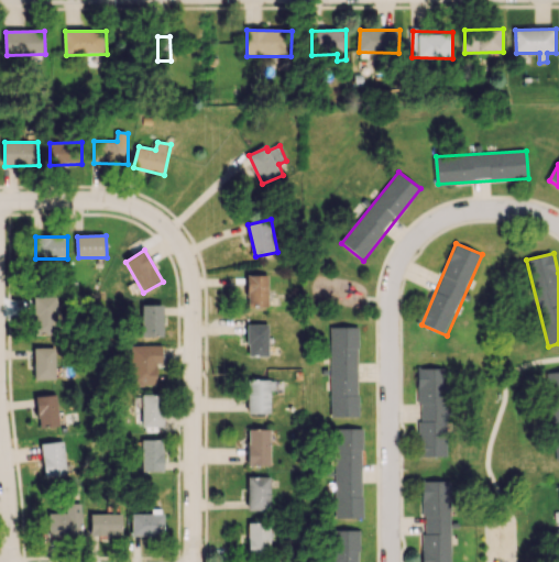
[(271,276),(250,275),(249,307),(270,308),(271,276)]
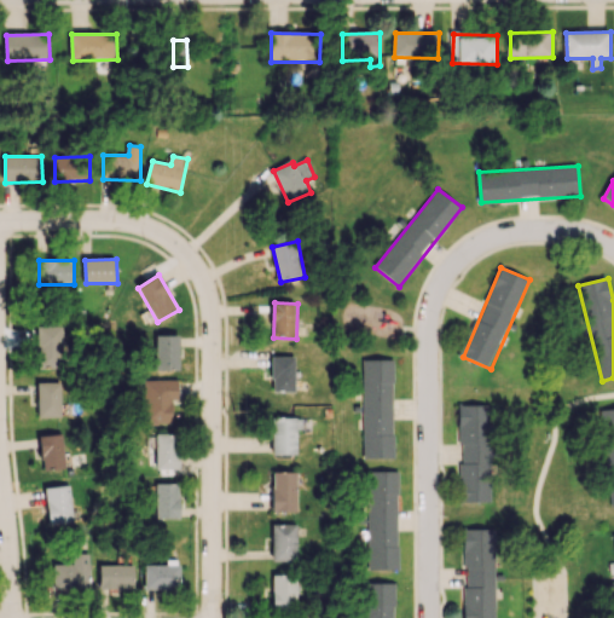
[(40,327),(39,369),(64,369),(65,327),(40,327)]
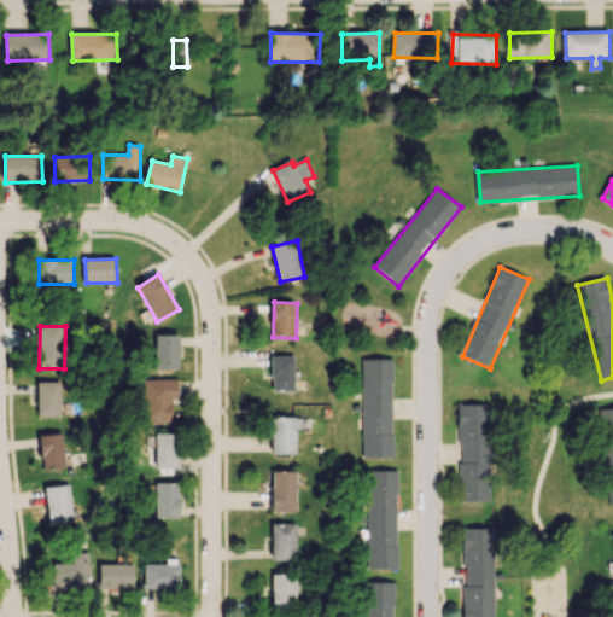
[(180,370),(180,336),(156,336),(157,371),(180,370)]
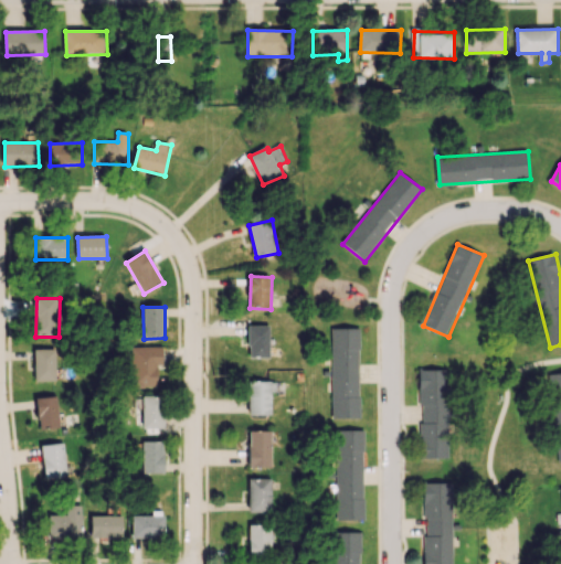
[(271,326),(250,326),(250,358),(272,358),(271,326)]
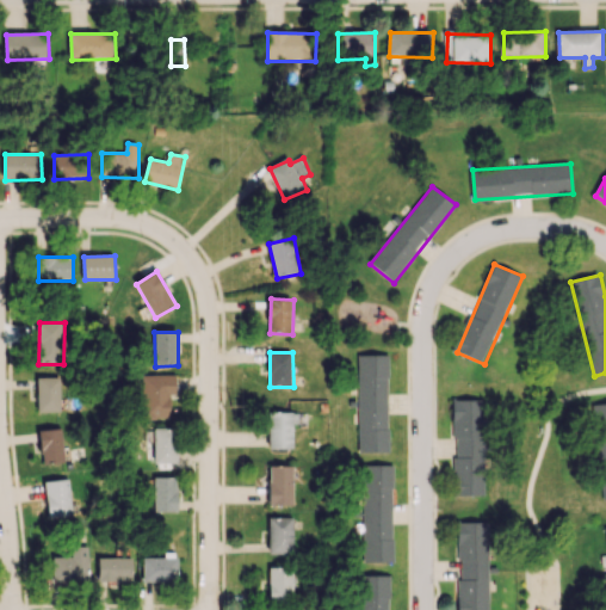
[(360,454),(390,453),(390,356),(360,356),(360,454)]
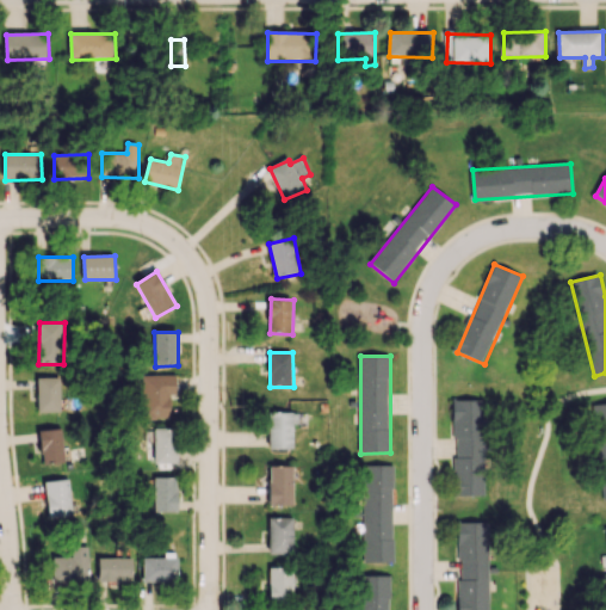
[(172,398),(177,398),(177,375),(141,376),(142,419),(172,419),(172,398)]
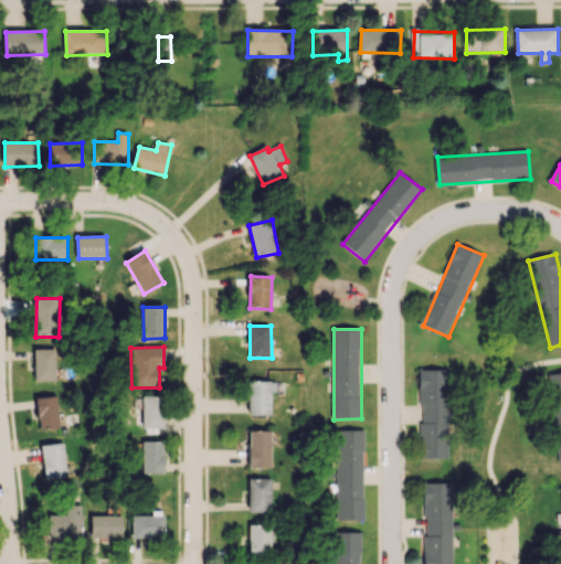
[(59,350),(36,349),(36,381),(57,381),(59,350)]
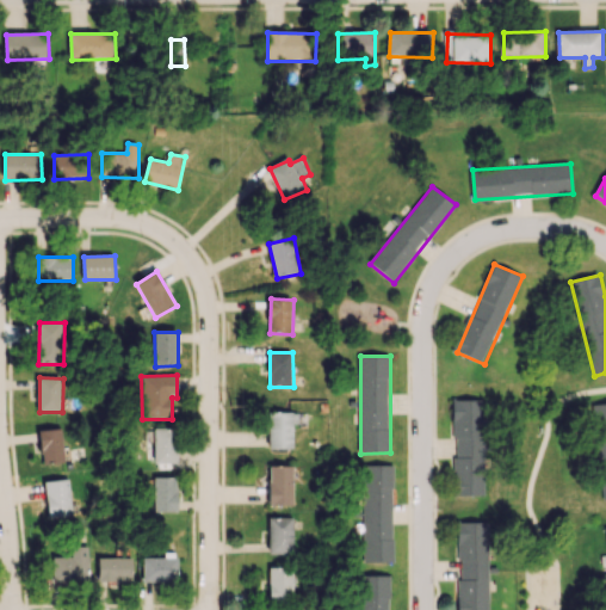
[(486,497),(486,400),(456,400),(456,497),(486,497)]
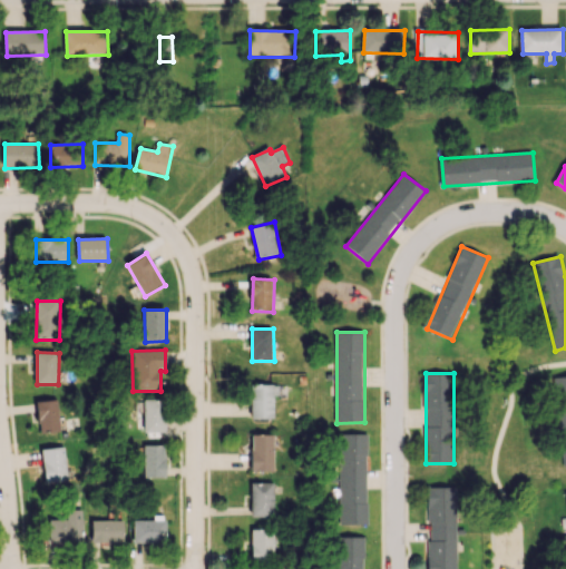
[(565,376),(556,378),(565,457),(565,376)]
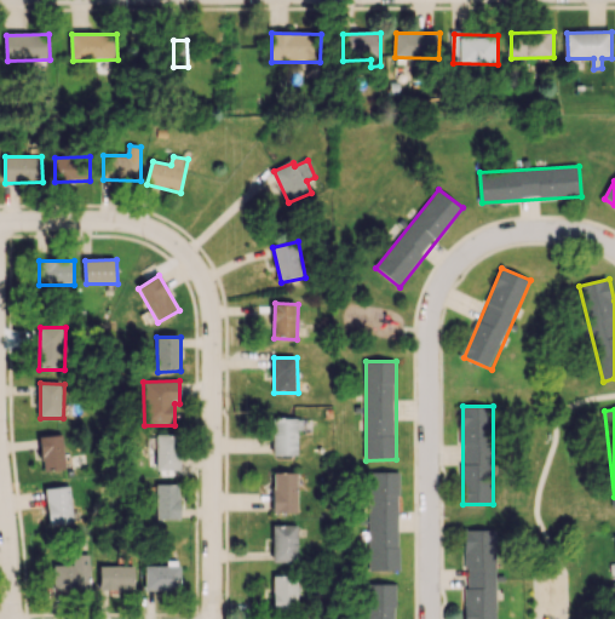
[(299,419),(275,419),(275,456),(299,457),(299,419)]
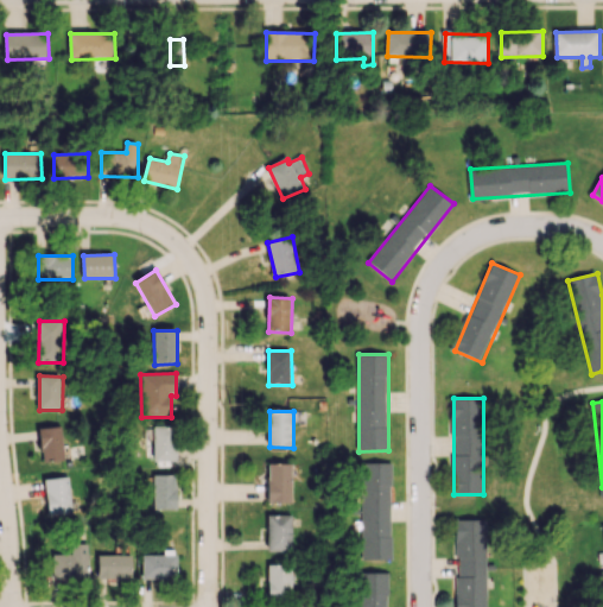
[(40,429),(44,462),(67,460),(63,427),(40,429)]
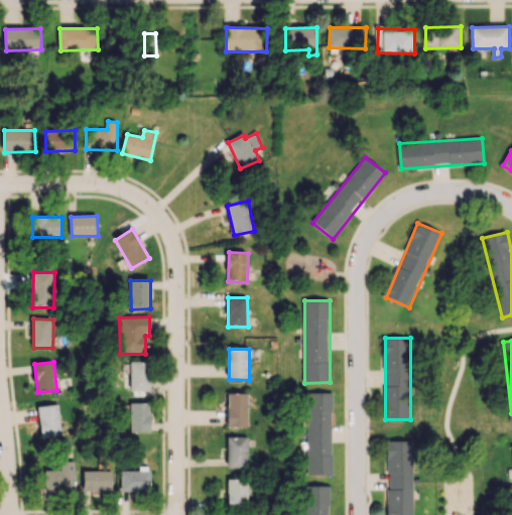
[(130,362),(131,392),(150,391),(149,362),(130,362)]
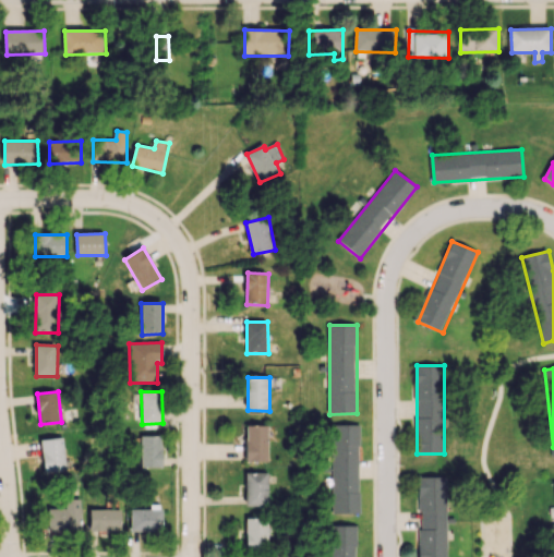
[(361,425),(334,425),(334,513),(361,515),(361,425)]
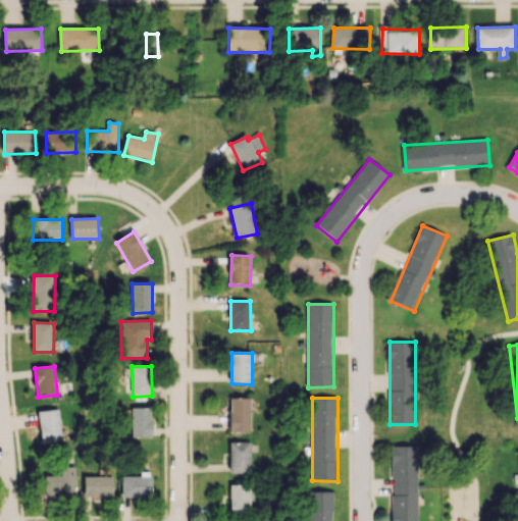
[(252,432),(252,399),(231,399),(231,432),(252,432)]
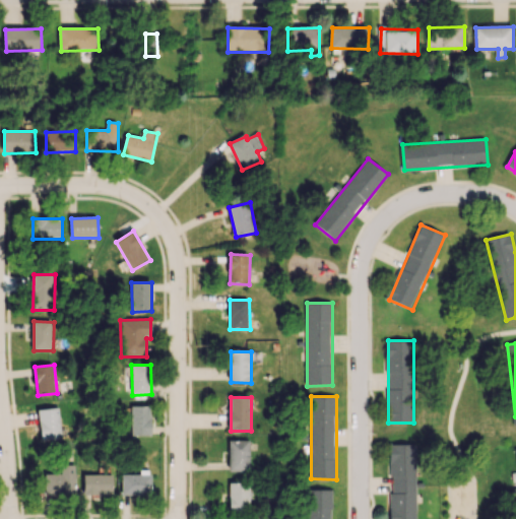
[(132,436),(151,436),(152,406),(132,406),(132,436)]
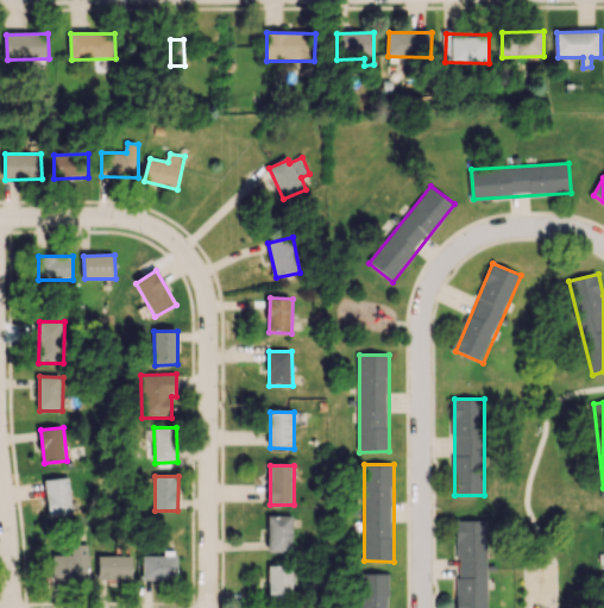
[(75,514),(70,478),(45,481),(50,516),(75,514)]
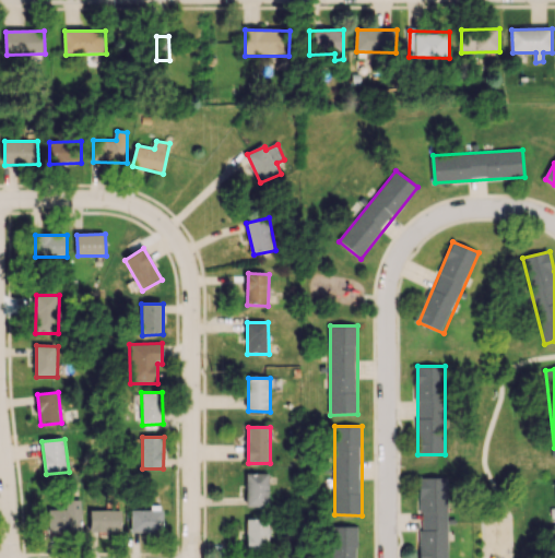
[(248,507),(270,508),(271,474),(248,474),(248,507)]
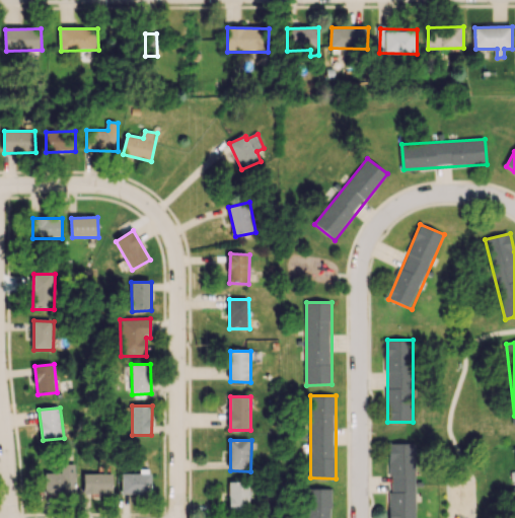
[(417,517),(418,444),(390,444),(390,517),(417,517)]
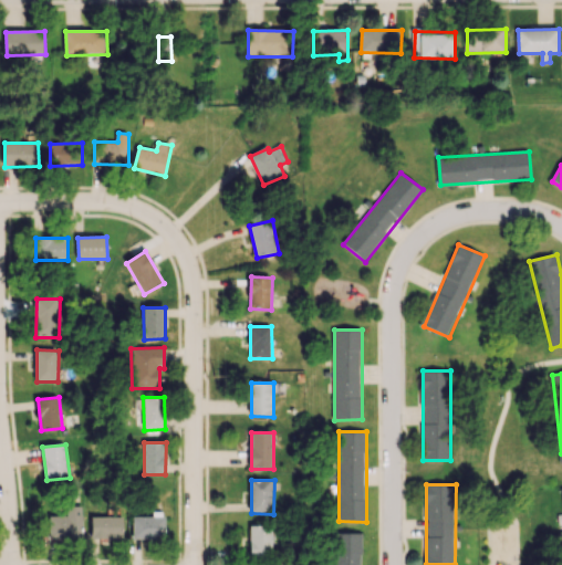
[(50,516),(49,540),(83,541),(84,508),(69,506),(69,516),(50,516)]
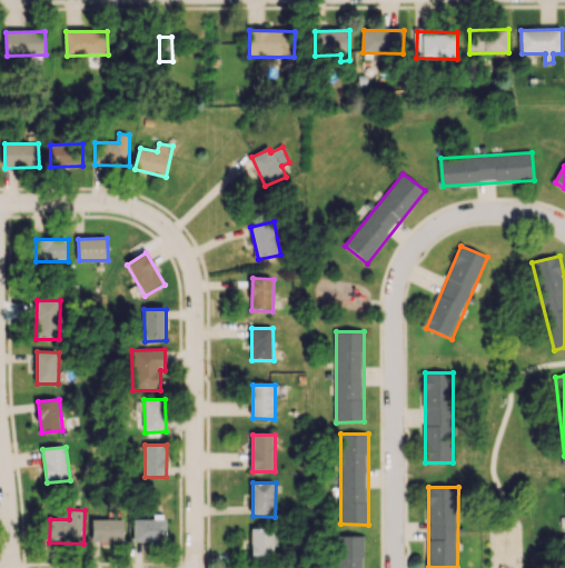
[(135,541),(167,542),(167,520),(135,519),(135,541)]
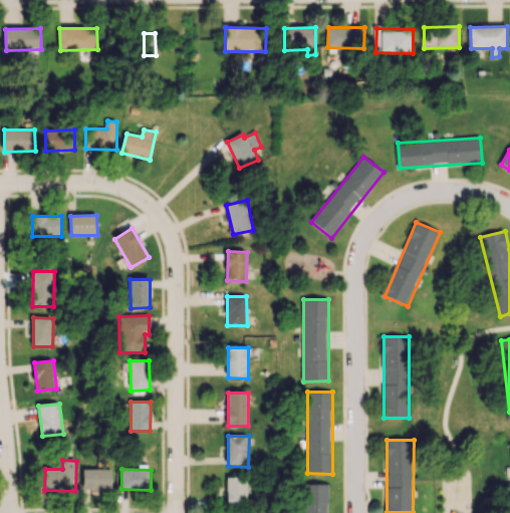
[(83,470),(83,490),(112,489),(112,470),(83,470)]
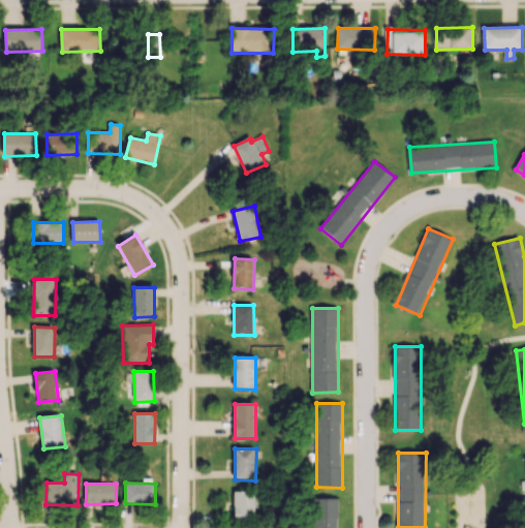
[(256,492),(235,491),(235,521),(255,521),(256,492)]
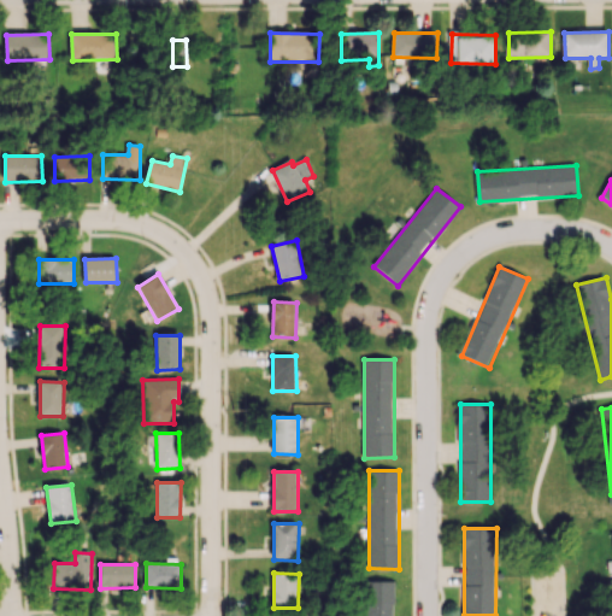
[(394,615),(395,581),(364,581),(364,615),(394,615)]
